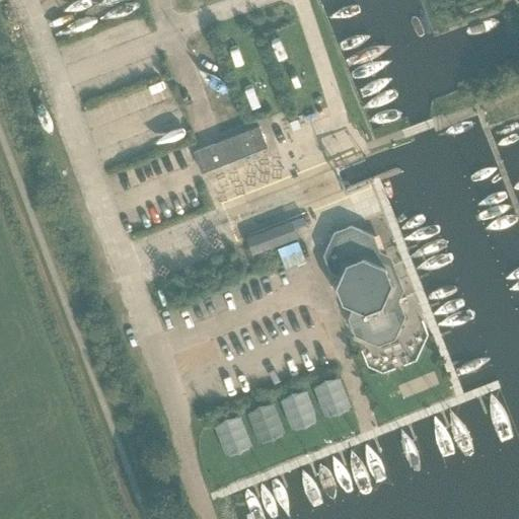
[(102,129),(109,129),(110,84),(88,84),(87,117),(103,117),(102,129)]
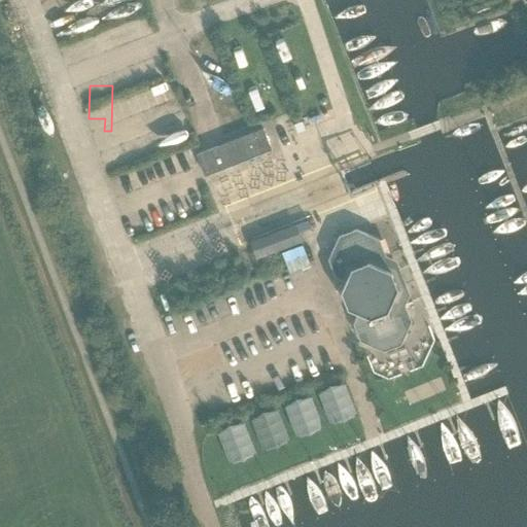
[(248,93),(257,114),(275,107),(267,85),(248,93)]
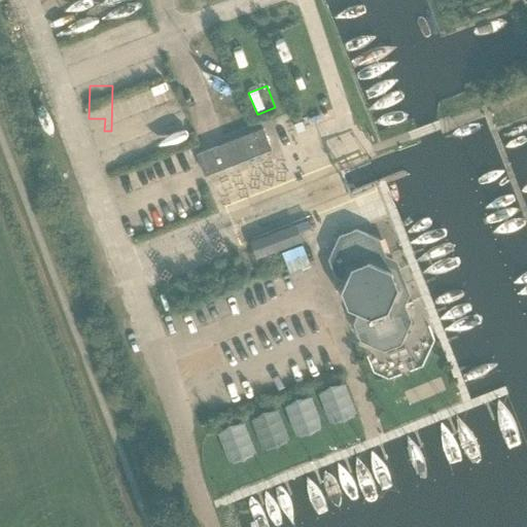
[(270,150),(261,130),(197,154),(205,176),(270,150)]
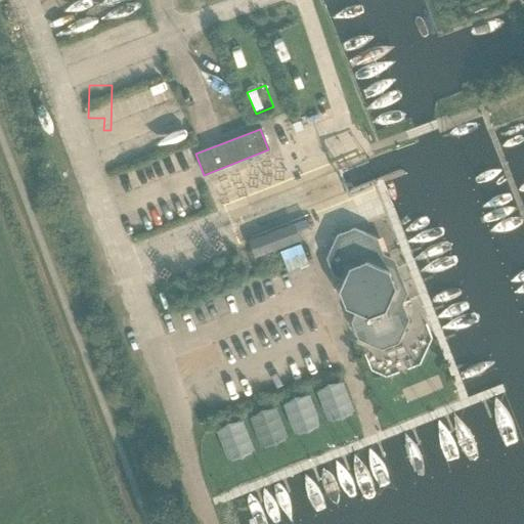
[(304,227),(301,220),(239,245),(243,252),(251,249),(254,257),(300,239),(296,230),(304,227)]
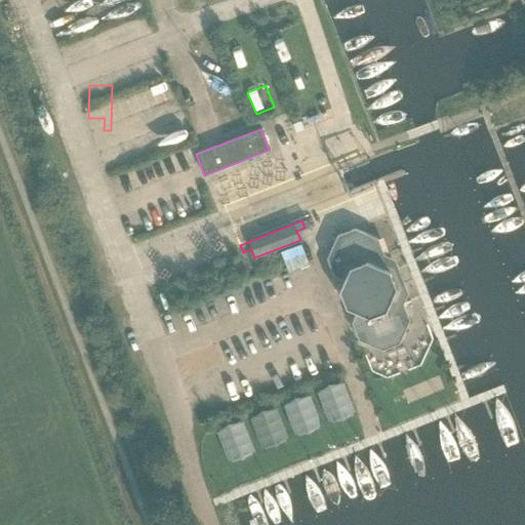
[(341,291),(345,299),(394,280),(391,272),(379,268),(385,256),(378,240),(355,231),(338,237),(329,259),(335,276),(347,281),(341,291)]
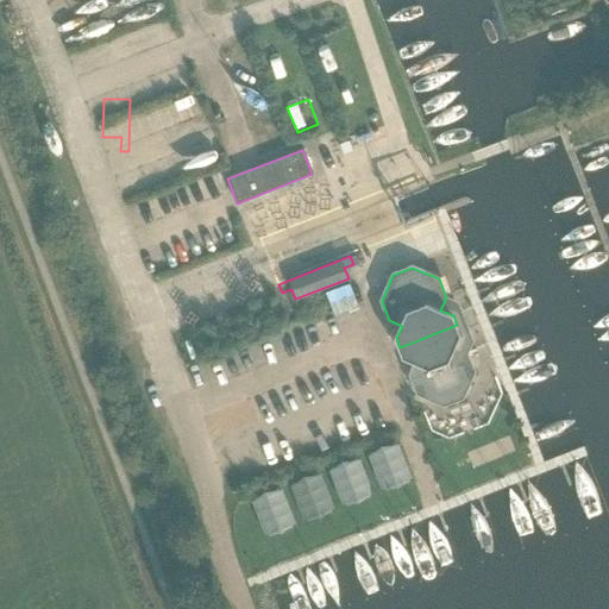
[(356,307),(347,284),(324,293),(333,315),(356,307)]
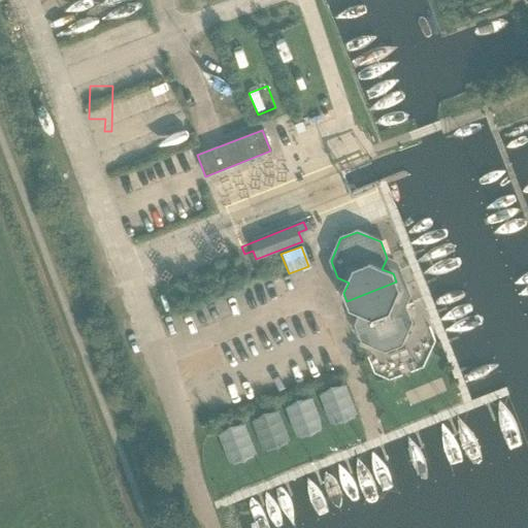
[(399,291),(396,282),(347,301),(350,309),(361,315),(356,325),(362,342),(386,352),(402,345),(413,323),(405,306),(395,301),(399,291)]
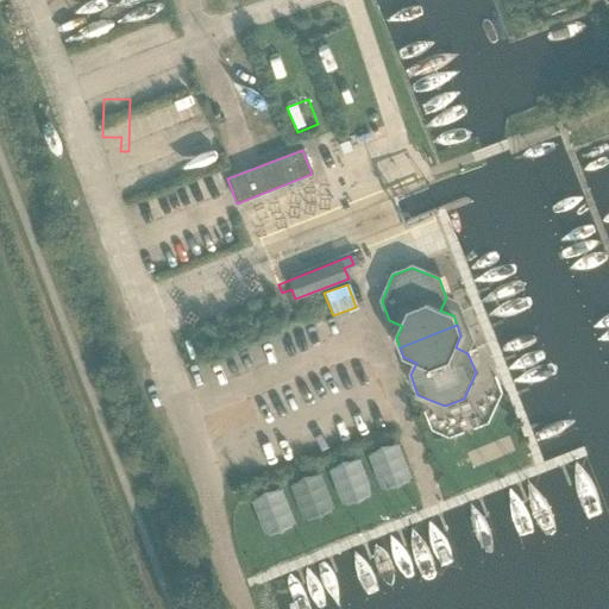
[(377,450),(352,456),(356,471),(380,466),(377,450)]
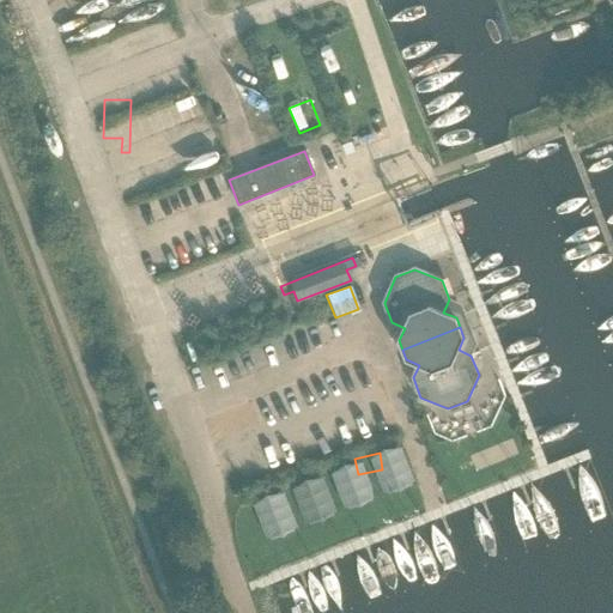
[(252,522),(278,516),(275,501),(249,507),(252,522)]
